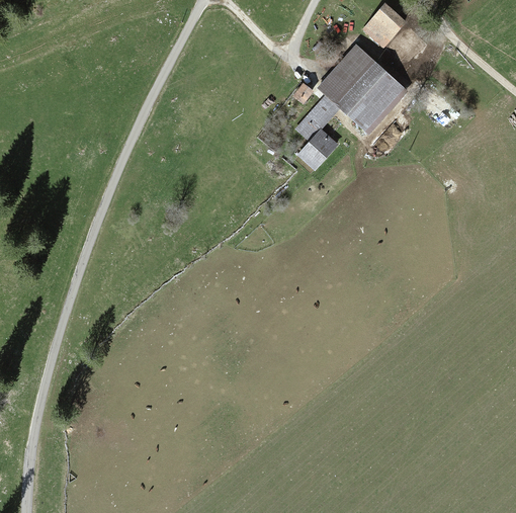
[(383,4),(362,29),(383,48),(405,23),(383,4)]
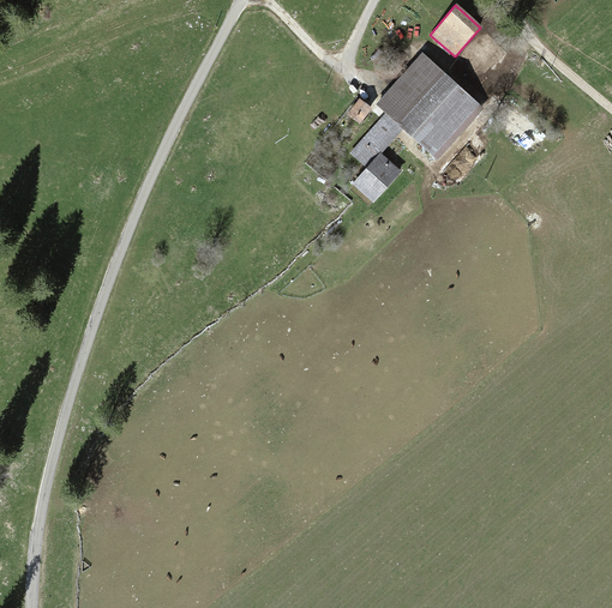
[(483,106),(417,50),(373,102),(439,157),(483,106)]
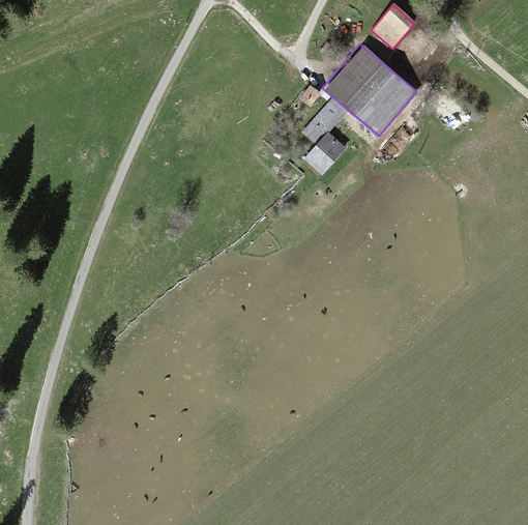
[(311,82),(299,96),(311,105),(322,90),(311,82)]
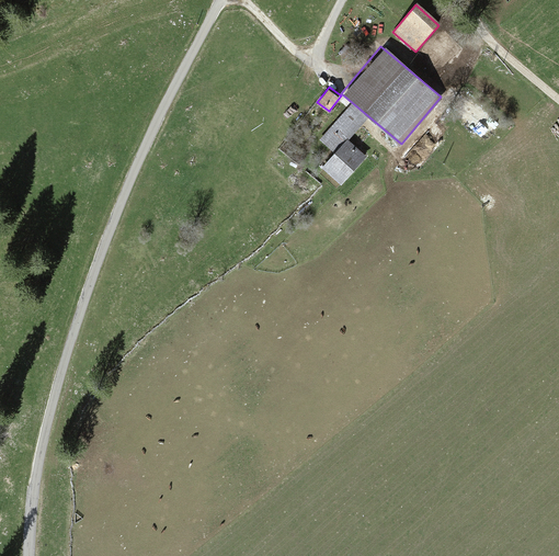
[(365,117),(349,103),(319,136),(334,150),(349,136),(365,117)]
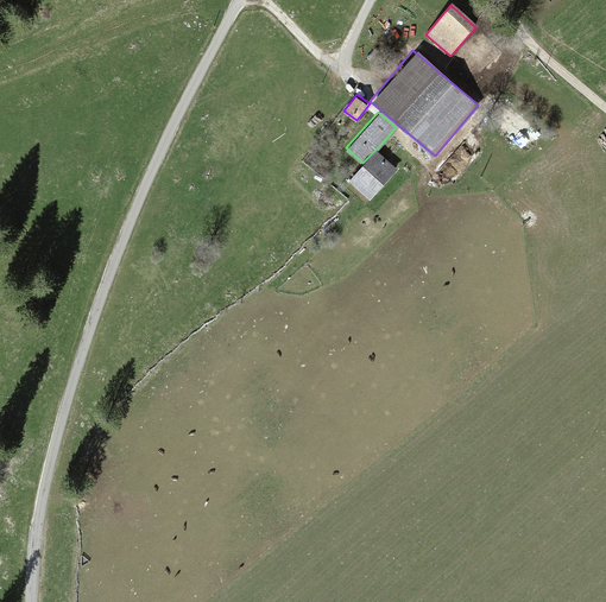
[(378,147),(363,163),(347,181),(368,201),(399,166),(378,147)]
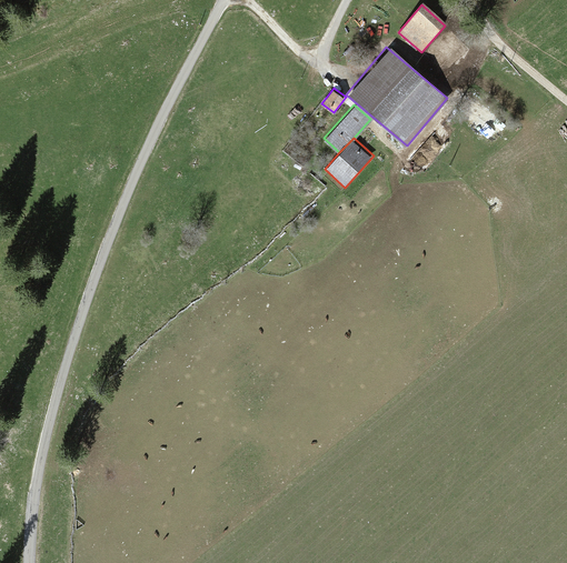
All buildings are outlined.
